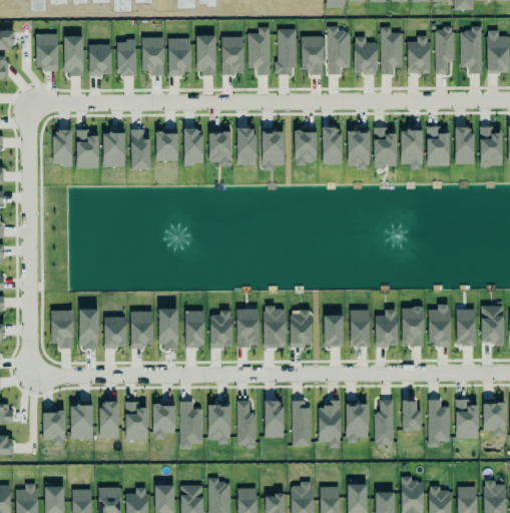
[(483,74),(482,26),(471,27),(471,31),(461,31),(462,67),(470,67),(470,74),(483,74)]
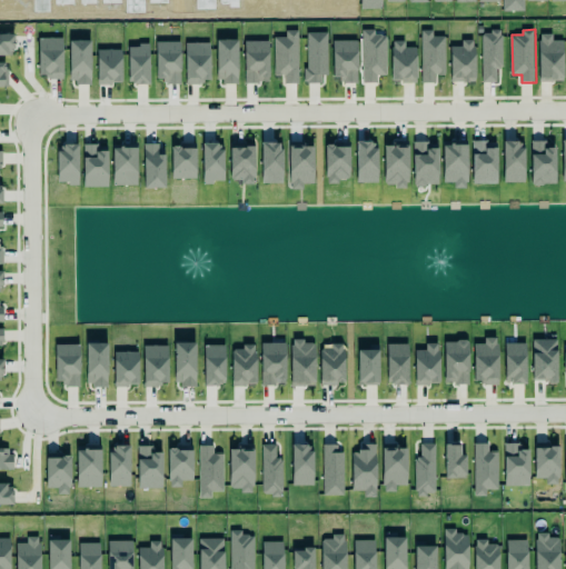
[(277,77),(286,76),(286,83),(300,83),(299,30),(288,30),(288,37),(277,38),(277,77)]
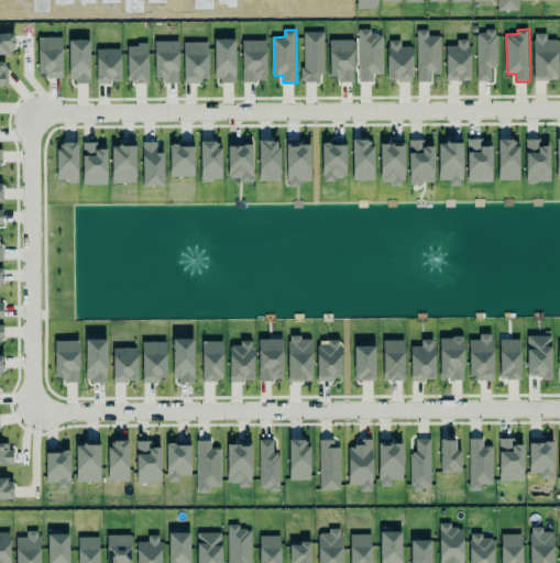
[(360,30),(362,83),(375,81),(375,75),(385,74),(384,35),(373,35),(373,30),(360,30)]
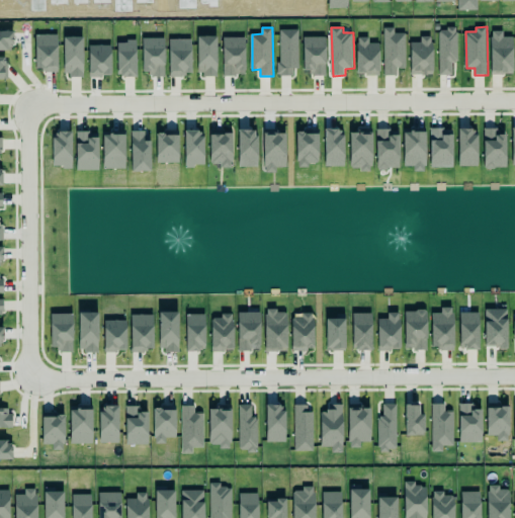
[(385,76),(400,75),(399,69),(407,69),(407,33),(397,33),(397,28),(385,28),(385,76)]
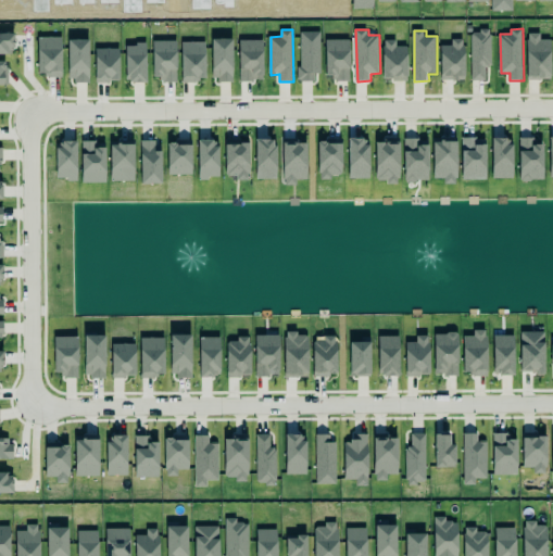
[(493,66),(492,30),(473,32),(474,81),(487,80),(487,67),(493,66)]
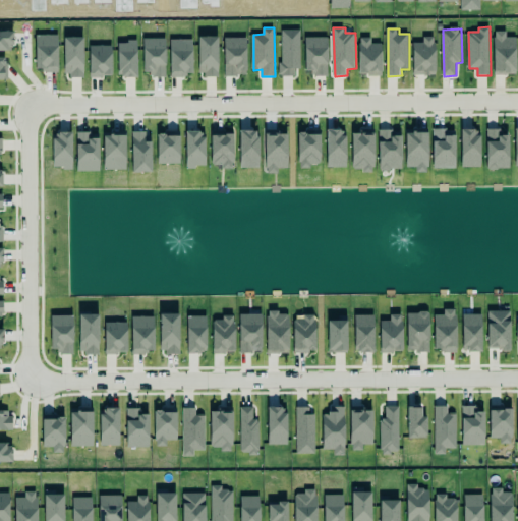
[(300,30),(282,31),(282,76),(301,76),(300,30)]
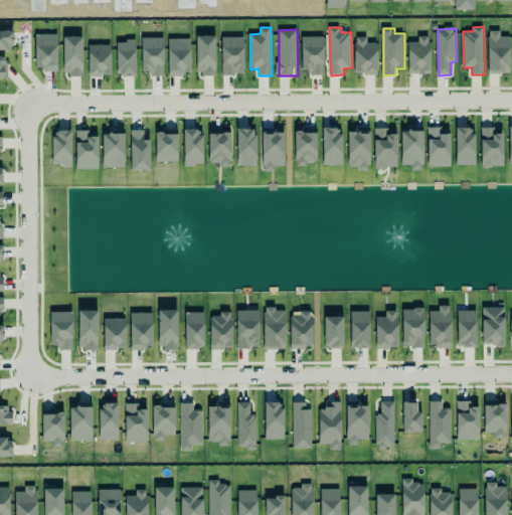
[(0,31),(0,50),(15,50),(14,31),(0,31)]
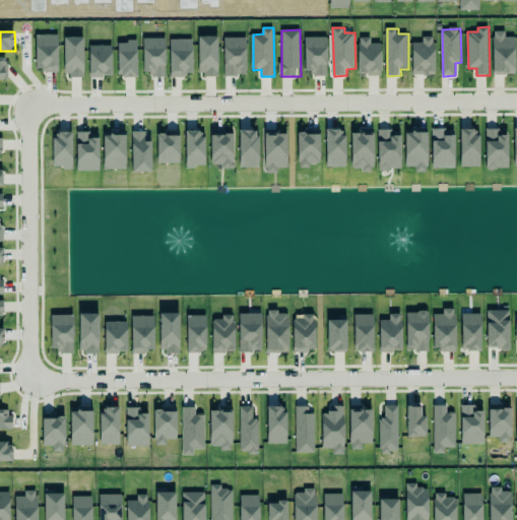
[(516,38),(507,38),(507,31),(495,31),(495,74),(516,74),(516,38)]
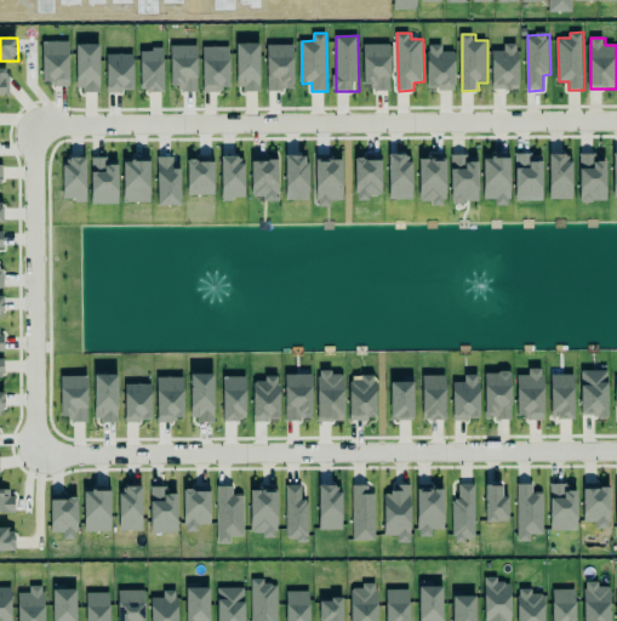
[(45,41),(45,85),(72,85),(72,41),(45,41)]
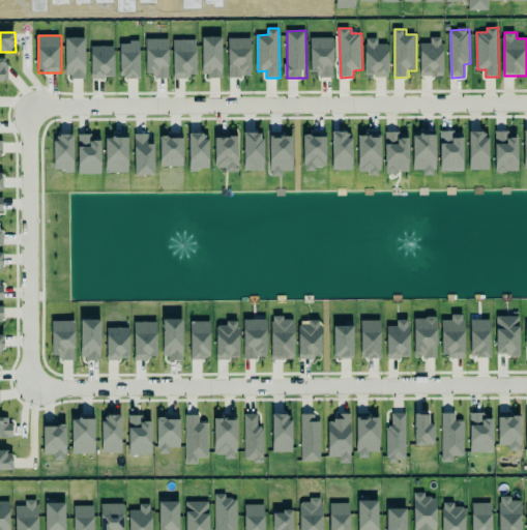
[(205,36),(204,79),(224,79),(224,37),(205,36)]
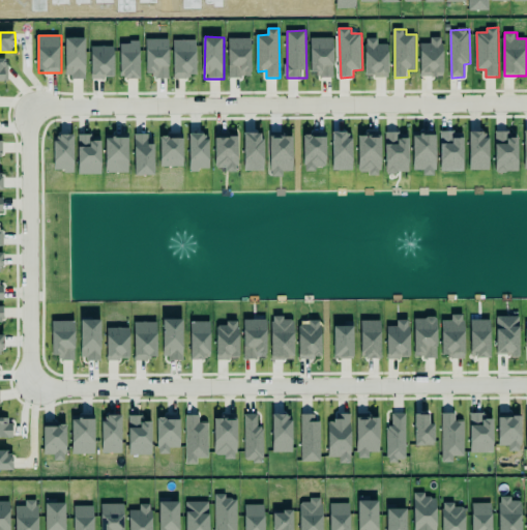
[(87,37),(67,38),(67,78),(87,78),(87,37)]
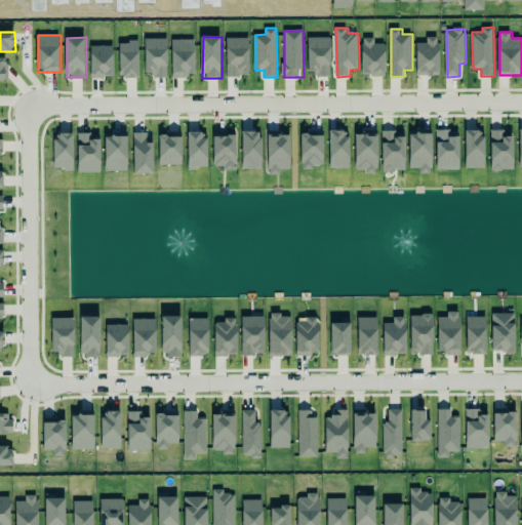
[(418,76),(440,76),(440,37),(428,37),(428,43),(417,43),(418,76)]
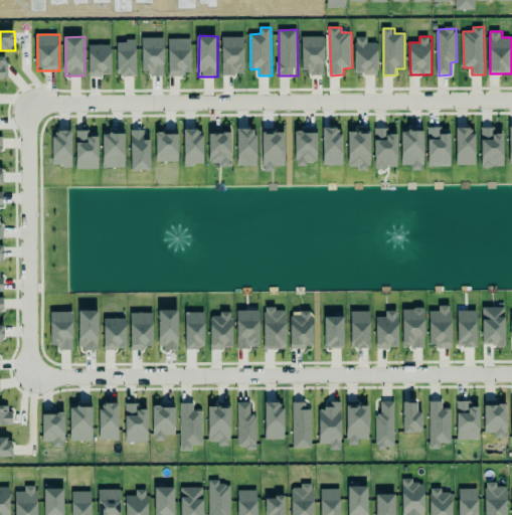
[(165,37),(143,38),(144,71),(151,71),(151,76),(166,75),(165,37)]
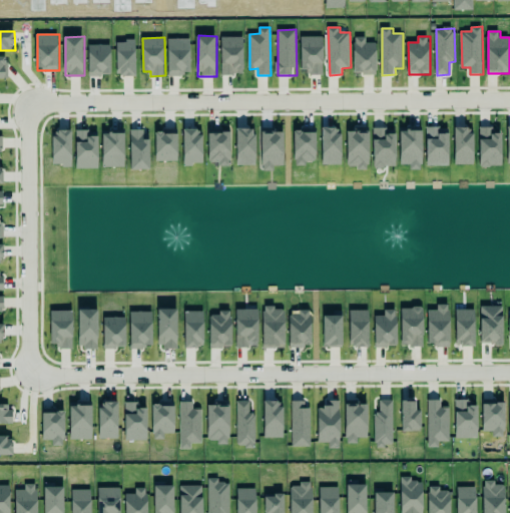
[(244,74),(244,37),(222,37),(222,75),(244,74)]
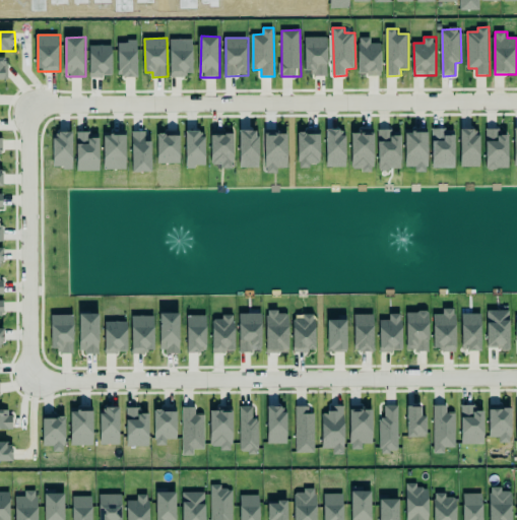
[(328,38),(306,38),(306,74),(328,74),(328,38)]
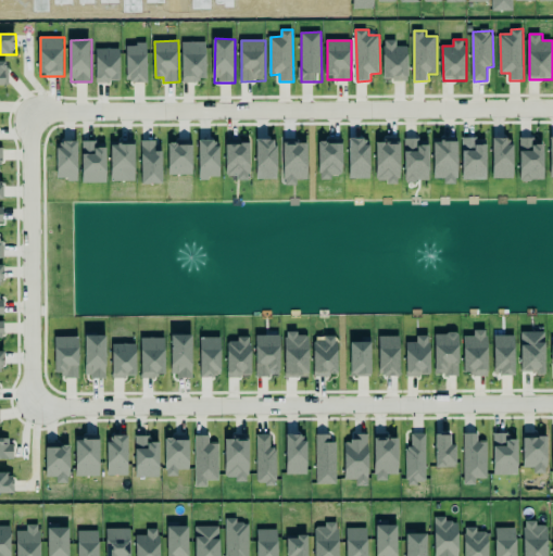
[(409,47),(398,47),(398,40),(385,40),(385,80),(409,80),(409,47)]
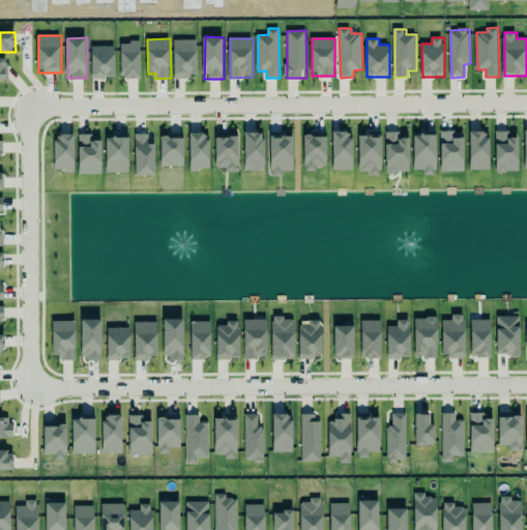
[(197,40),(174,40),(175,78),(198,77),(197,40)]
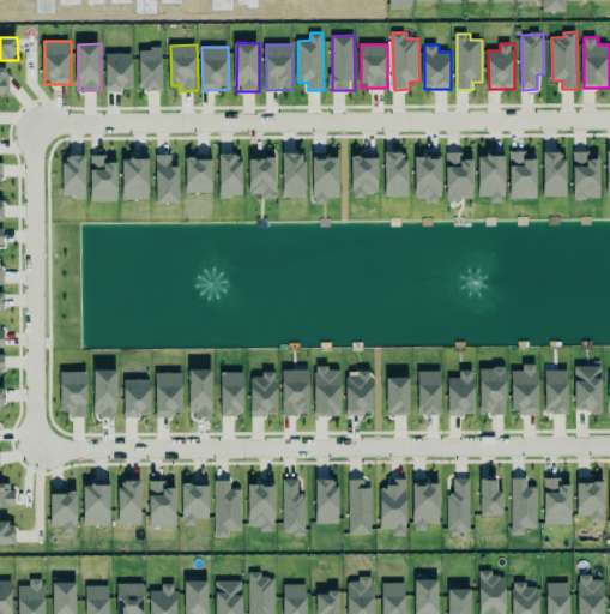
[(164,49),(140,49),(142,91),(164,90),(164,49)]
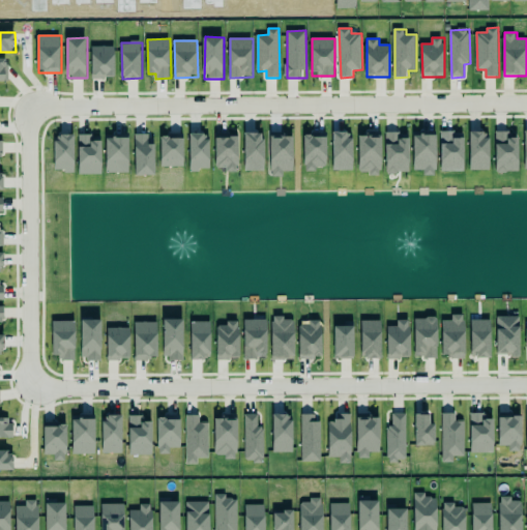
[(116,78),(116,47),(93,47),(92,78),(116,78)]
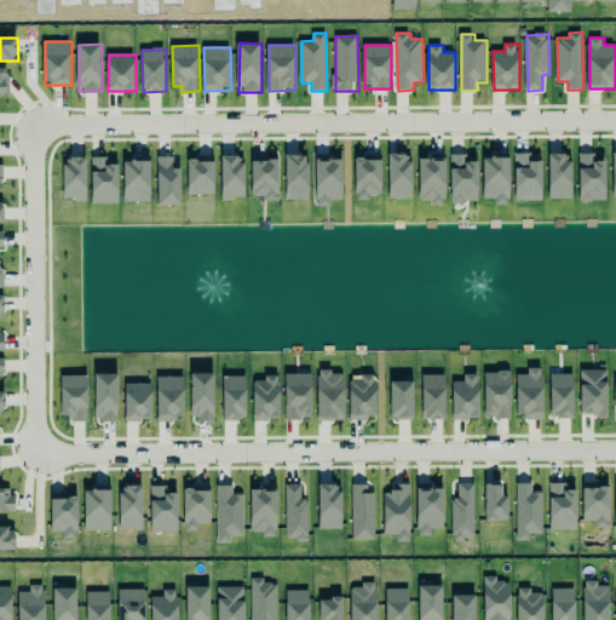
[(0,95),(10,95),(10,69),(0,68),(0,95)]
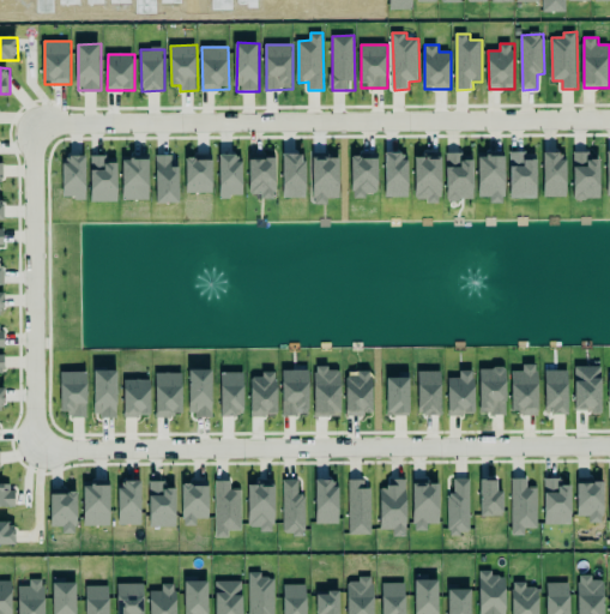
[(352,151),(352,192),(355,192),(355,198),(366,198),(366,192),(376,192),(376,154),(363,154),(363,151),(352,151)]
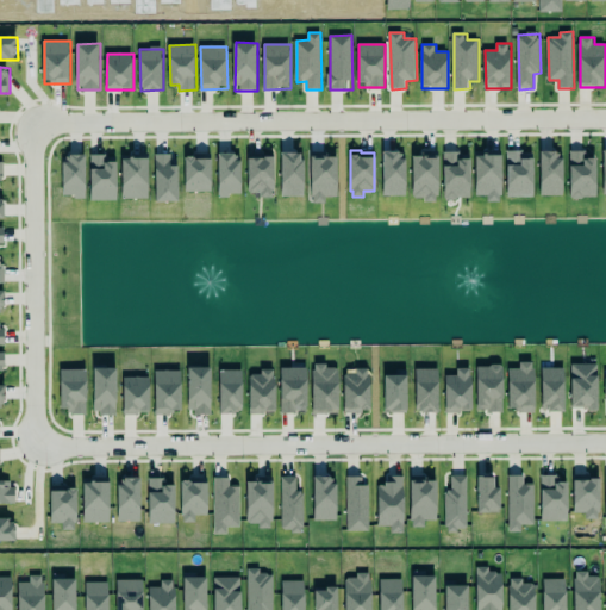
[(385,197),(406,195),(405,151),(383,151),(385,197)]
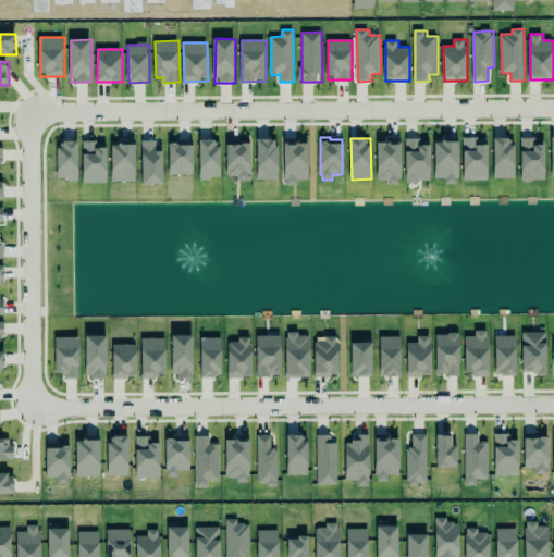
[(431,145),(420,145),(420,138),(407,138),(407,182),(431,182),(431,145)]
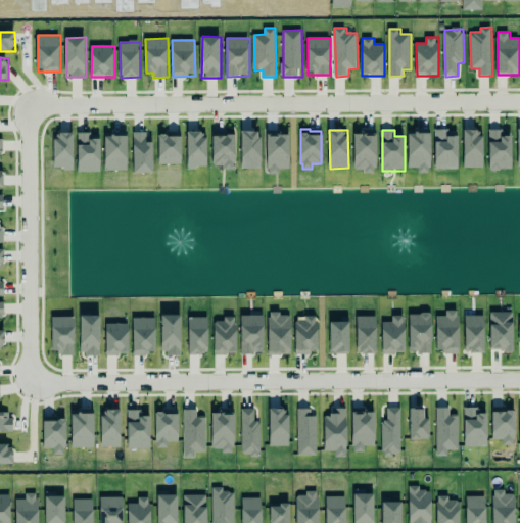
[(459,169),(458,130),(436,131),(436,169),(459,169)]
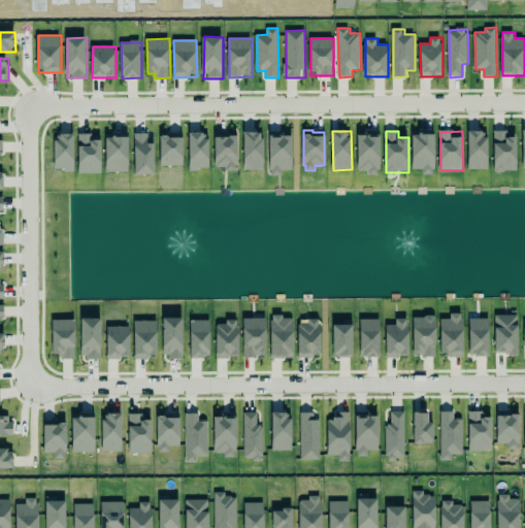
[(488,169),(488,131),(468,131),(469,169),(488,169)]
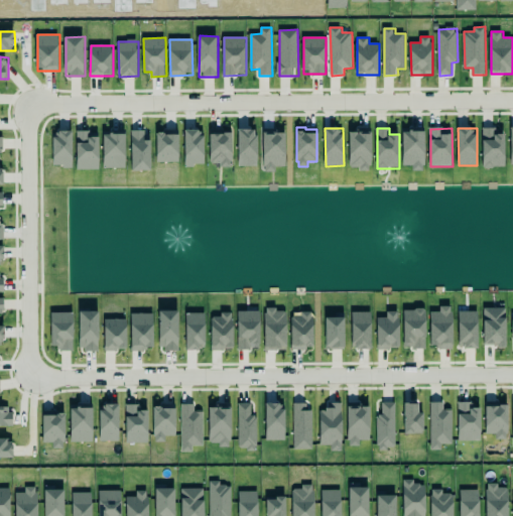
[(506,134),(498,134),(498,128),(484,128),(484,167),(506,167),(506,134)]
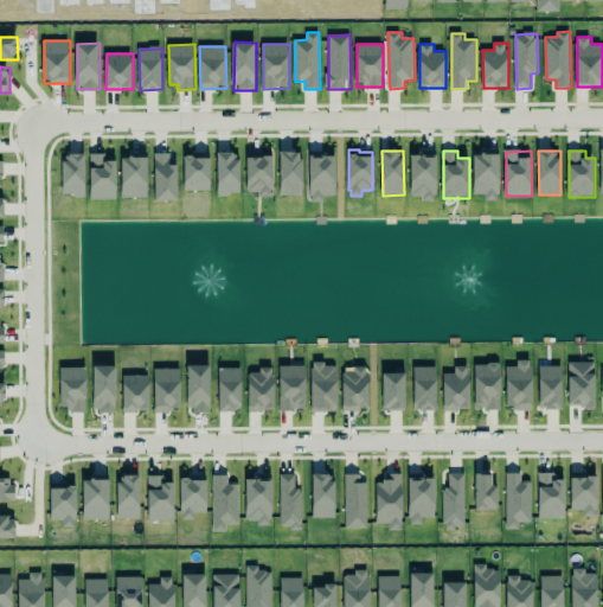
[(302,196),(303,152),(281,152),(281,196),(302,196)]
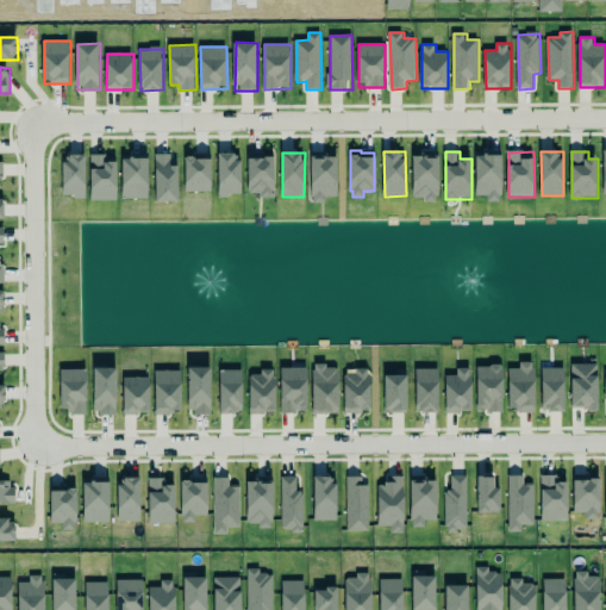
[(312,153),(312,204),(328,203),(328,197),(338,197),(338,156),(329,156),(329,153),(312,153)]
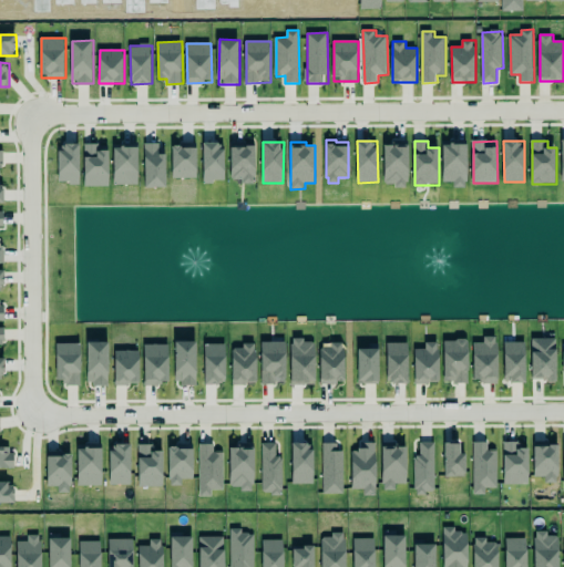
[(145,143),(145,187),(166,187),(166,143),(145,143)]
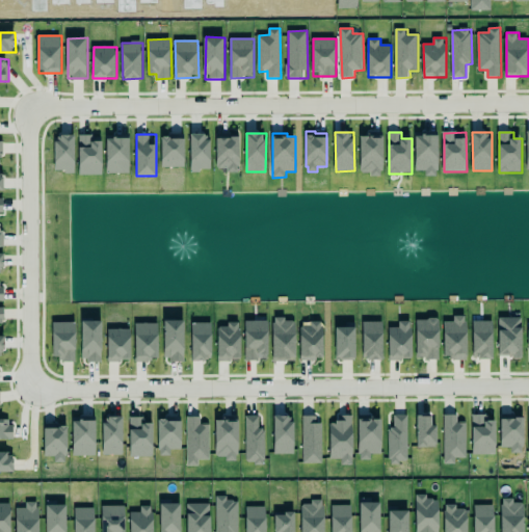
[(212,170),(211,134),(191,135),(191,170),(212,170)]
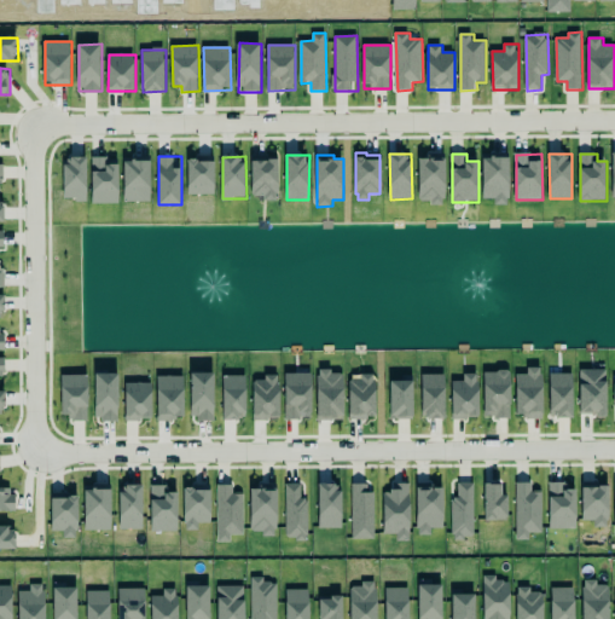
[(253,157),(253,196),(266,196),(266,201),(279,200),(278,156),(253,157)]
